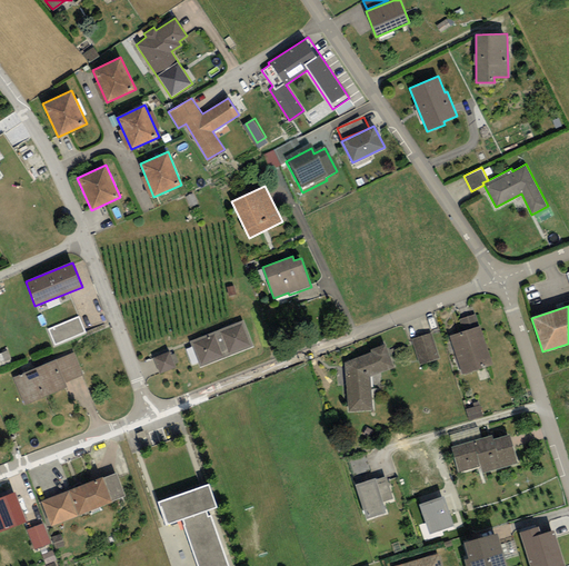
[(78,314),(49,326),(55,343),(85,330),(78,314)]
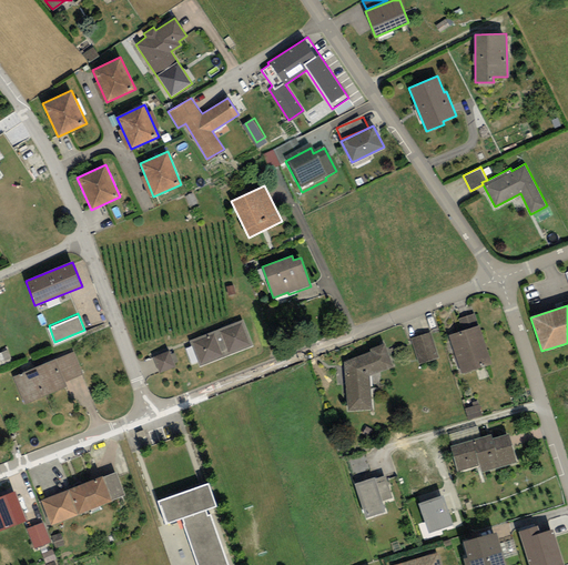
[(243,318),(189,339),(200,365),(253,344),(243,318)]
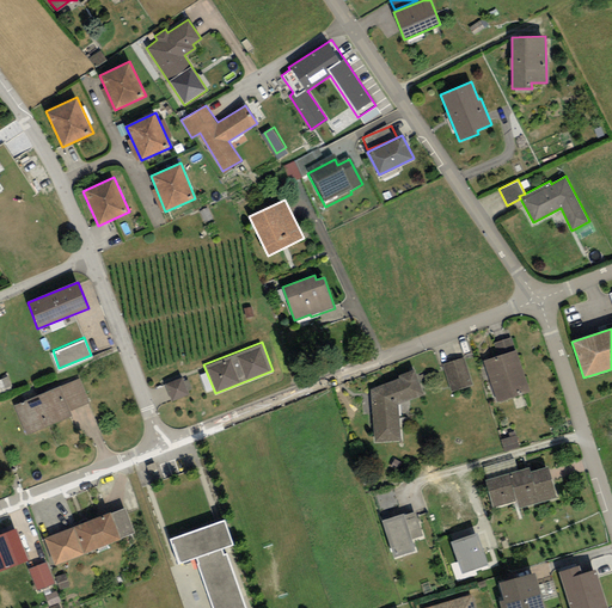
[(483,360),(496,401),(530,391),(516,349),(483,360)]
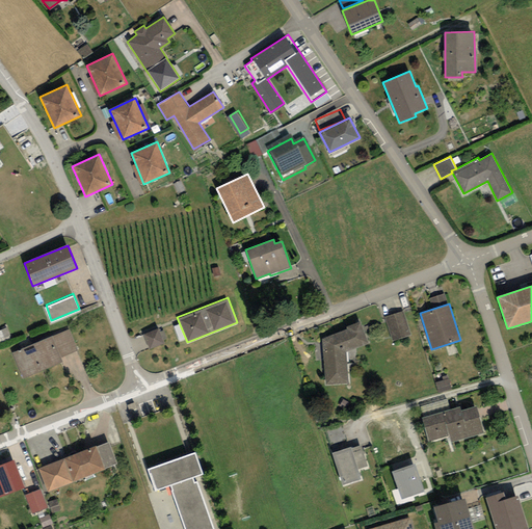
[(388,316),(395,339),(411,334),(404,311),(388,316)]
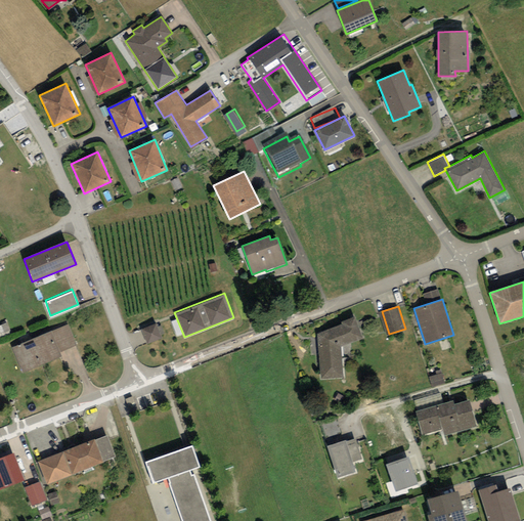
[(342,323),(316,332),(320,377),(342,375),(340,346),(362,338),(354,316),(341,320),(342,323)]
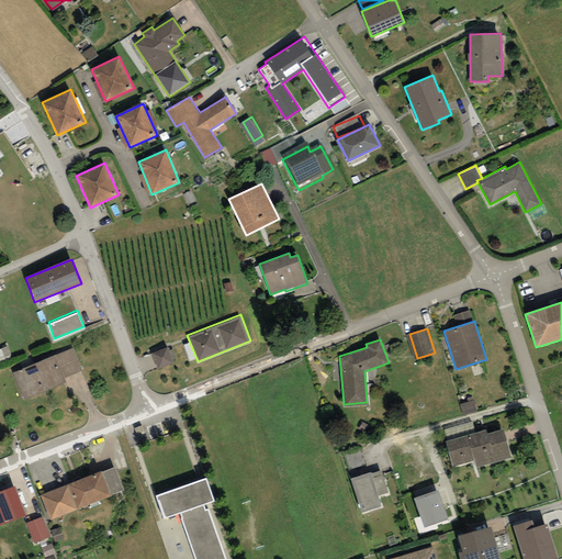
[(74,346),(55,354),(64,377),(82,368),(74,346)]
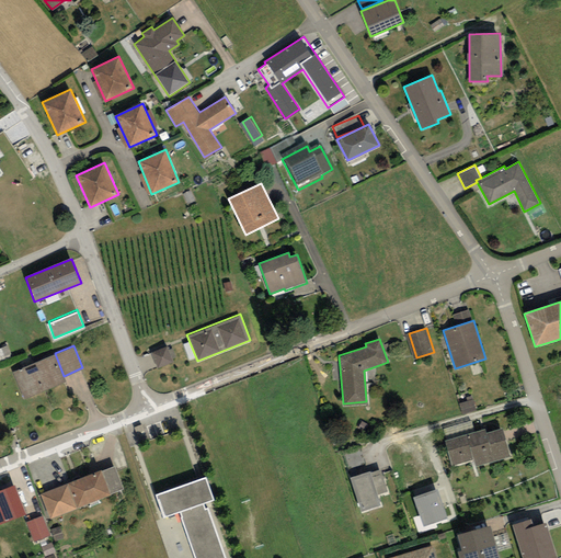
[(168,348),(156,352),(160,364),(172,360),(168,348)]
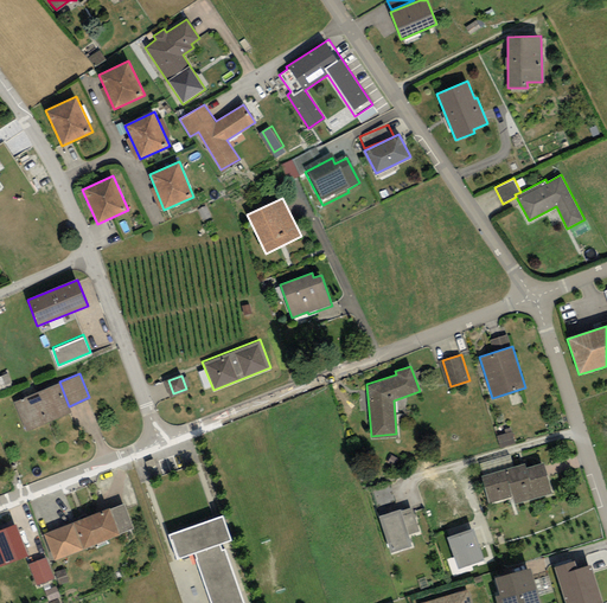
[(59,382),(14,401),(26,431),(71,412),(69,406),(59,382)]
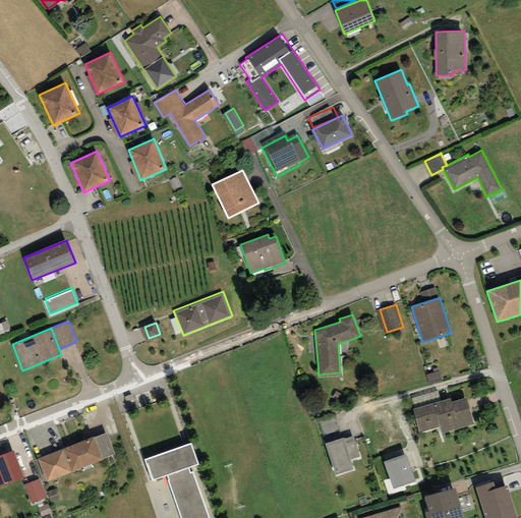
[(431,384),(444,381),(441,371),(428,373),(431,384)]
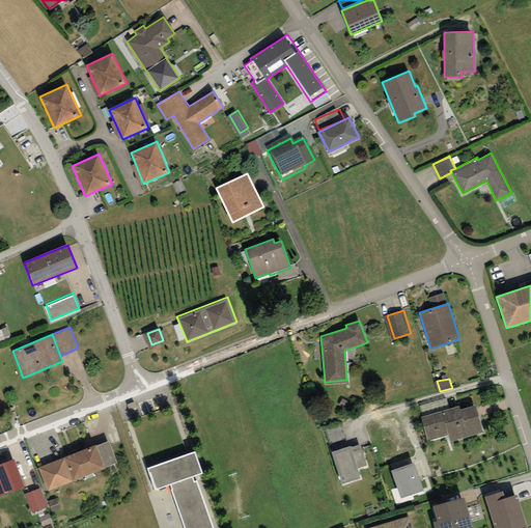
[(458,400),(421,412),(428,437),(448,432),(450,437),(483,427),(475,399),(459,405),(458,400)]
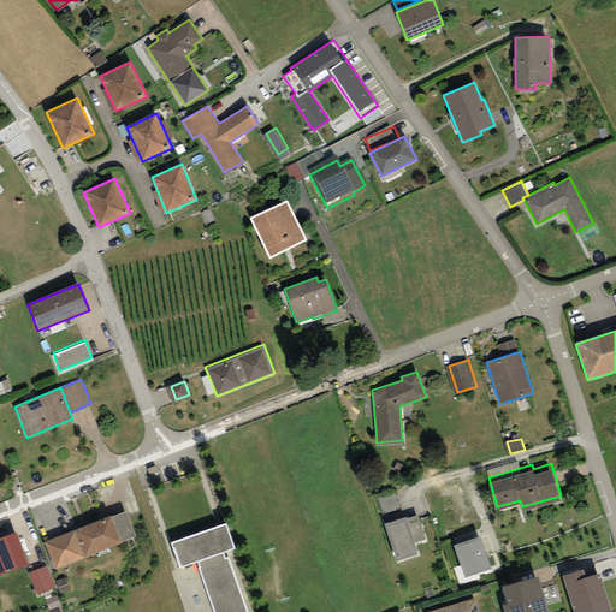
[(125,506),(112,511),(122,536),(136,532),(125,506)]
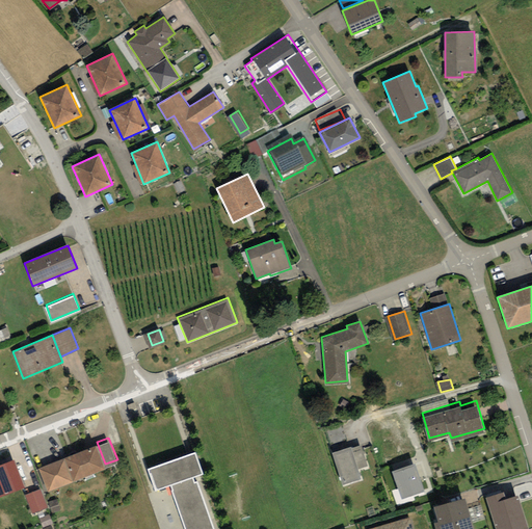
[(96,441),(37,464),(47,486),(105,464),(97,442),(96,441)]
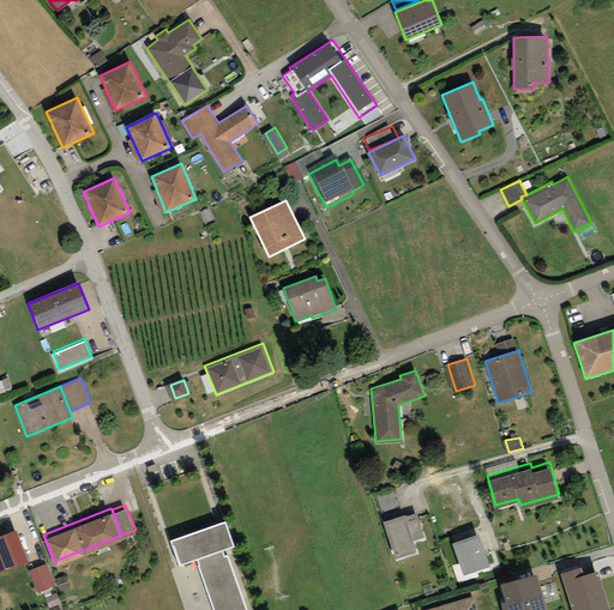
[(416,512),(383,523),(395,561),(416,554),(413,541),(425,536),(416,512)]
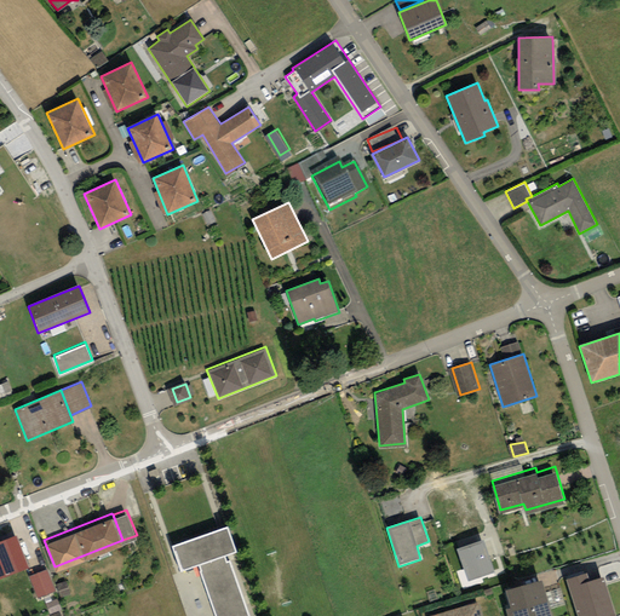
[(228,520),(172,540),(182,566),(197,560),(217,615),(251,615),(227,548),(236,545),(228,520)]
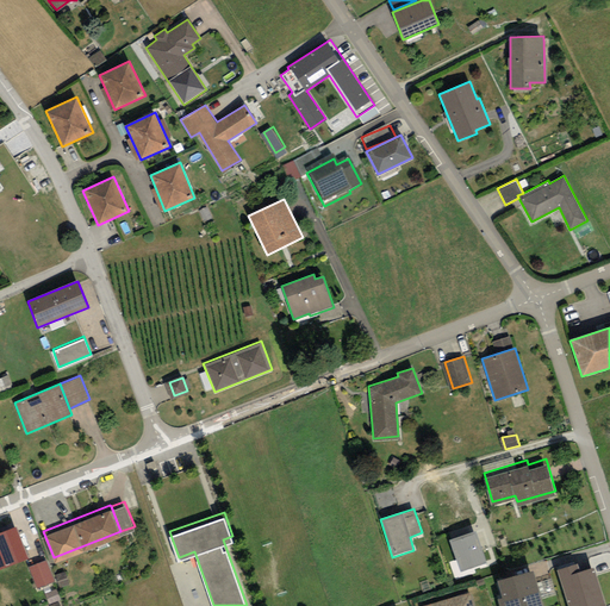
[(27,550),(16,520),(0,526),(0,564),(8,561),(7,558),(27,550)]
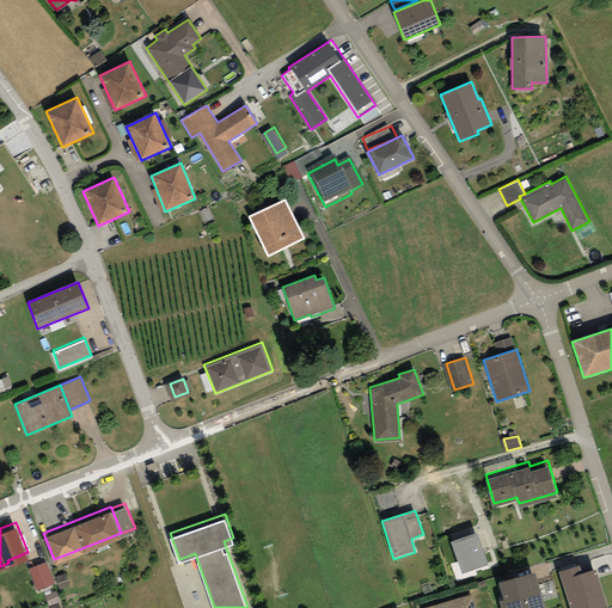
[(454,539),(464,573),(490,566),(481,532),(454,539)]
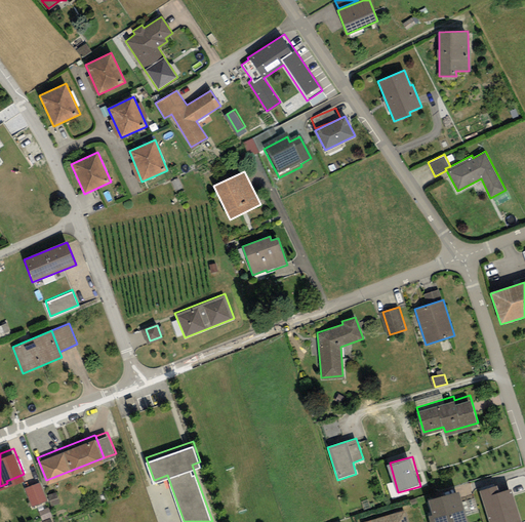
[(39,478),(24,484),(31,505),(46,498),(39,478)]
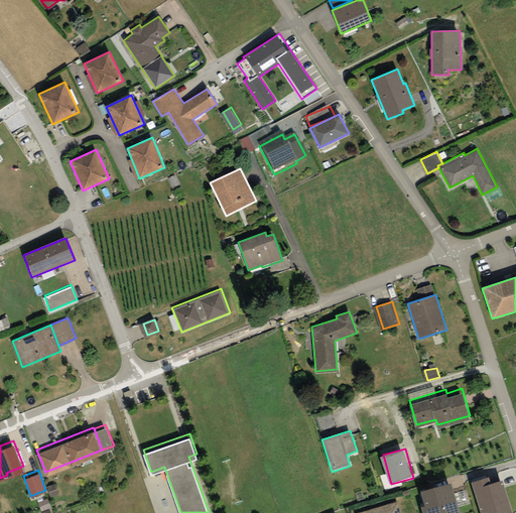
[(481,480),(473,483),(483,512),(506,512),(514,511),(502,475),(492,478),(490,474),(480,478),(481,480)]
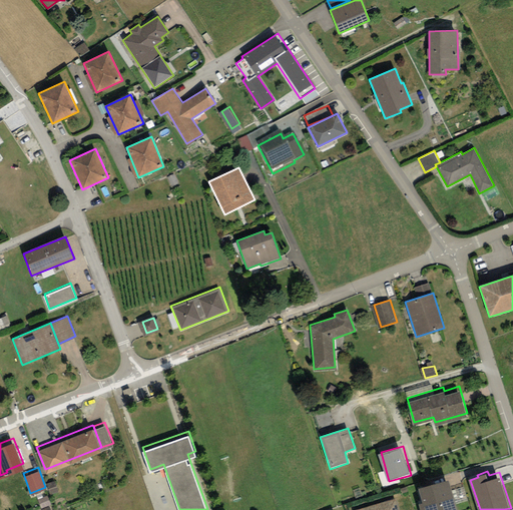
[(448,474),(418,483),(422,498),(419,499),(421,509),(454,509),(458,509),(448,474)]
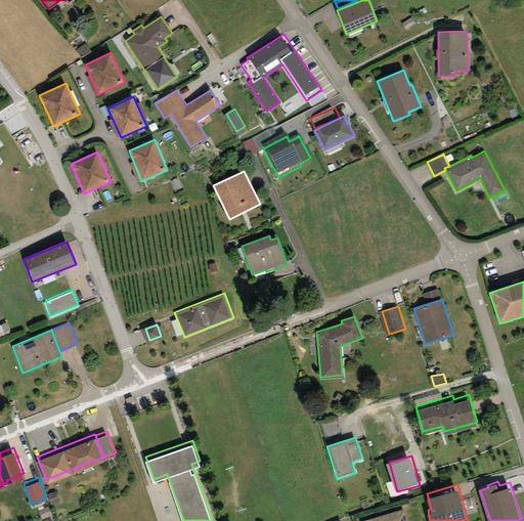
[(56,488),(47,491),(51,503),(59,500),(56,488)]
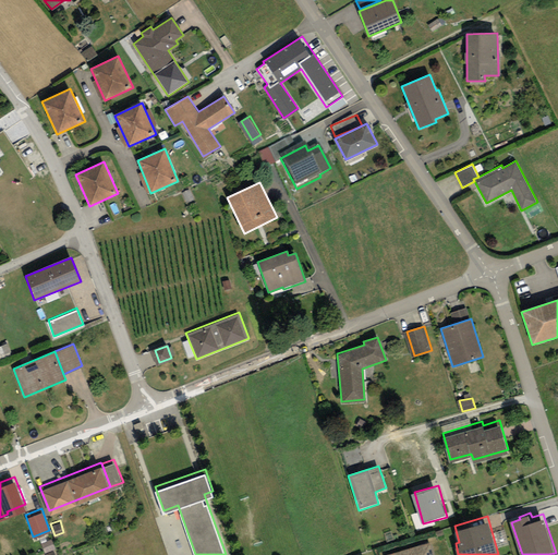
[(52,535),(41,540),(46,550),(57,545),(52,535)]
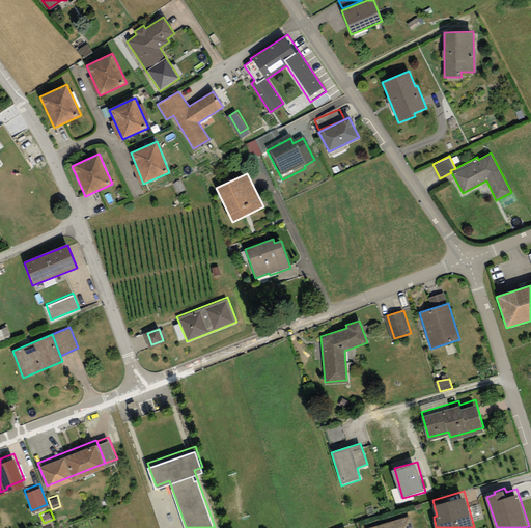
[(413,527),(409,511),(365,525),(365,527),(413,527)]
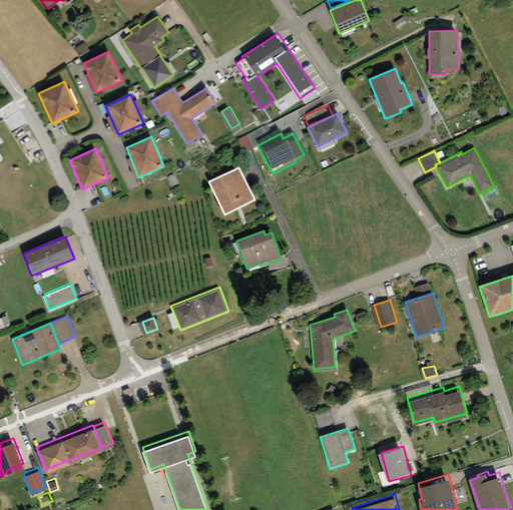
All buildings are outlined.
